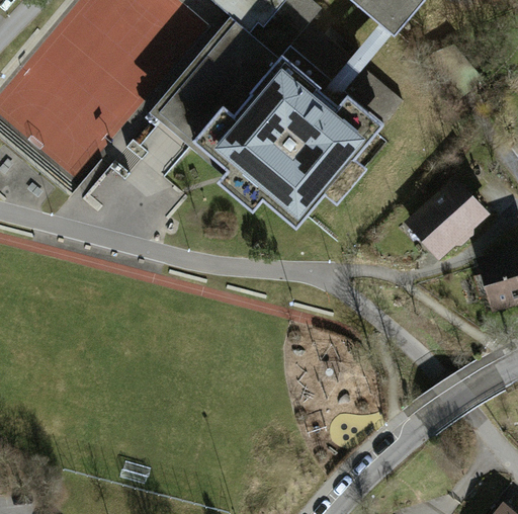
[(269,199),(299,226),(326,194),(337,203),(367,169),(354,158),(405,98),(311,18),(323,4),(318,0),(214,0),(238,19),(229,29),(240,39),(209,74),(198,65),(135,140),(169,169),(193,141),(227,169),(216,182),(255,217),(269,199)]
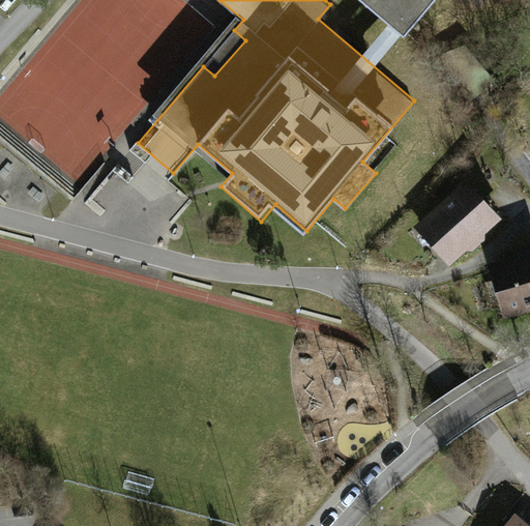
[(371,0),(407,31),(434,0),(371,0)]
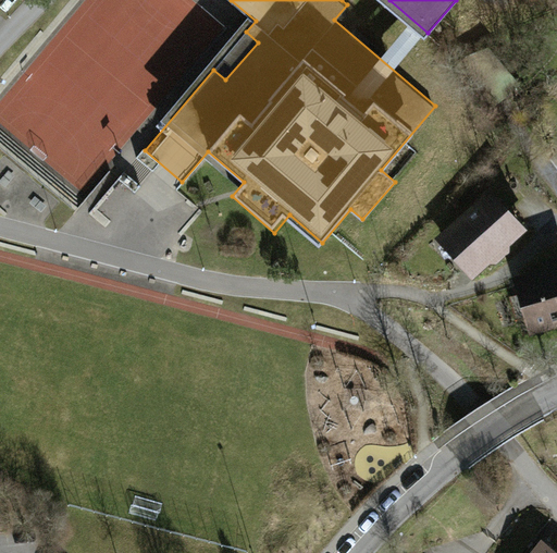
[(487,188),(432,237),(468,277),(523,228),(487,188)]
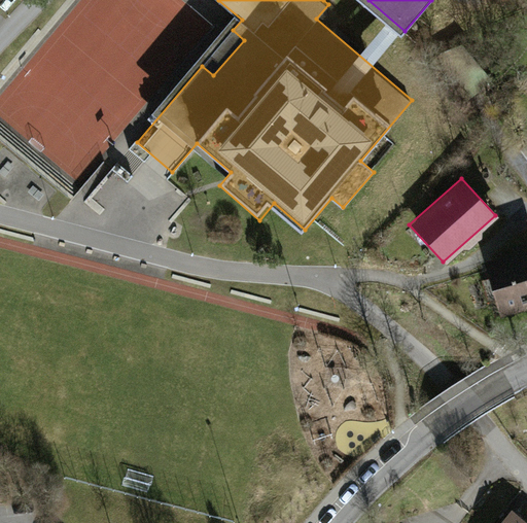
[(512,260),(490,267),(500,306),(526,298),(526,244),(508,249),(512,260)]
